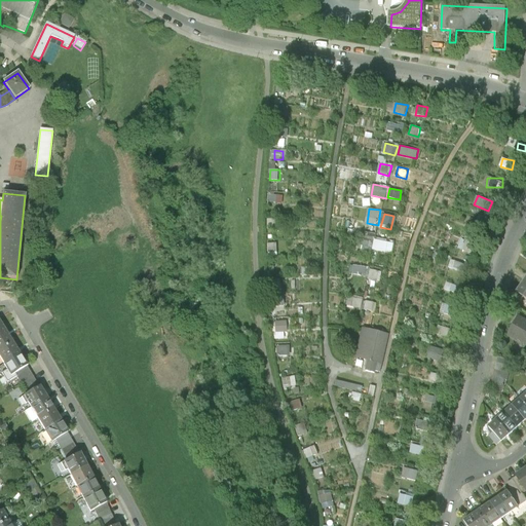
[(363,252),(372,254),(376,235),(367,233),(363,252)]
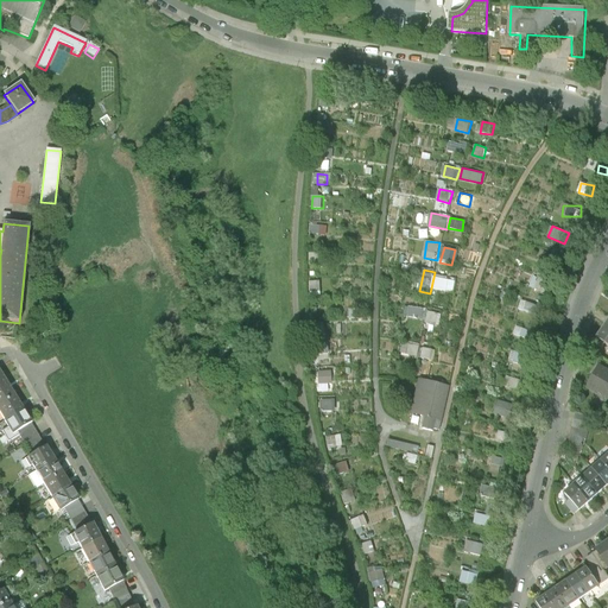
[(435,276),(432,289),(454,293),(456,282),(435,276)]
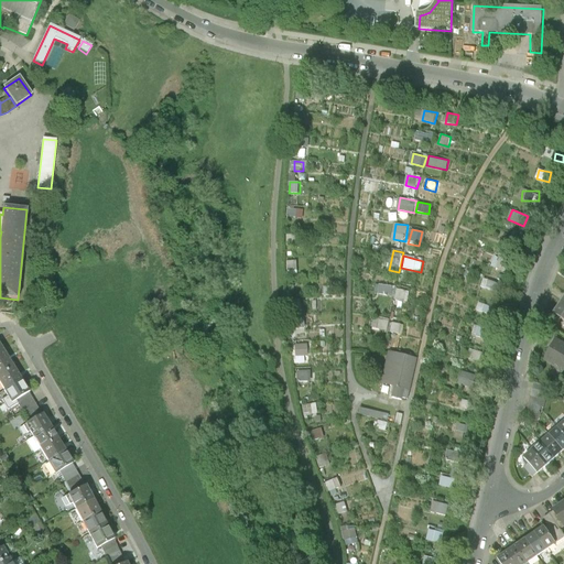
[(495,256),(492,266),(505,269),(507,260),(495,256)]
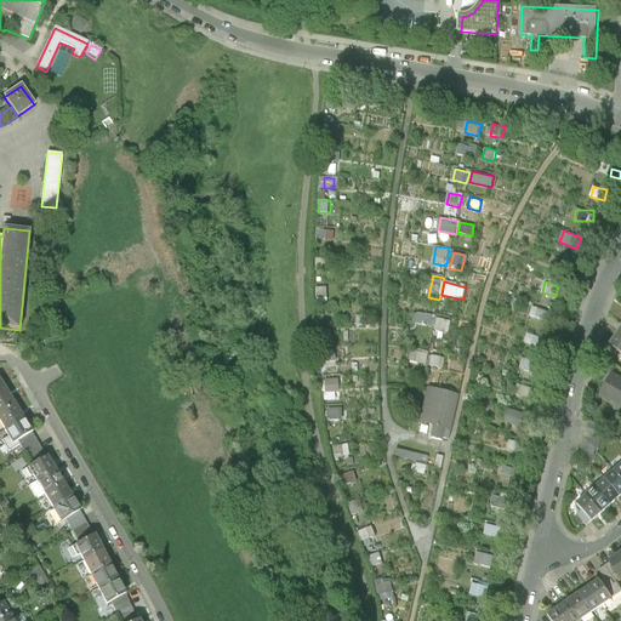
[(541,323),(541,322),(548,324),(552,312),(534,306),(529,319),(541,323)]
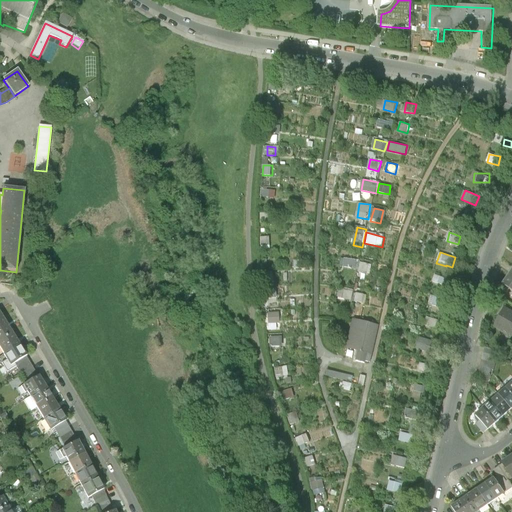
[(344,267),(358,270),(360,260),(346,258),(344,267)]
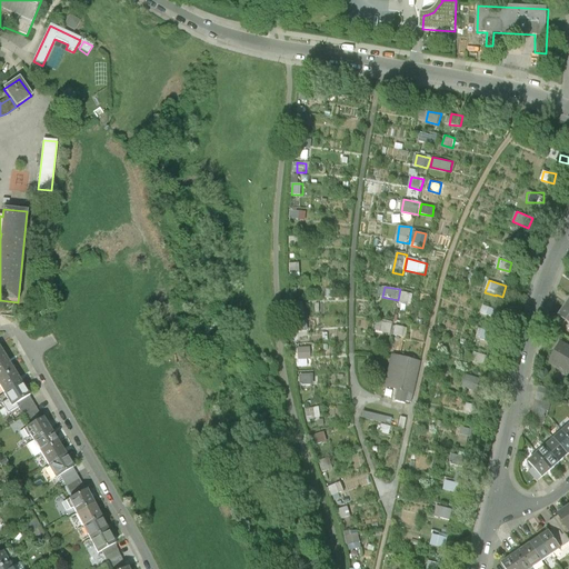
[(411,305),(415,293),(401,291),(399,301),(411,305)]
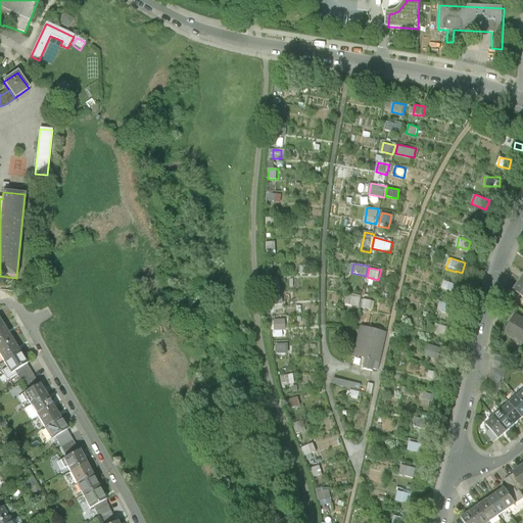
[(361,306),(362,297),(350,296),(349,304),(361,306)]
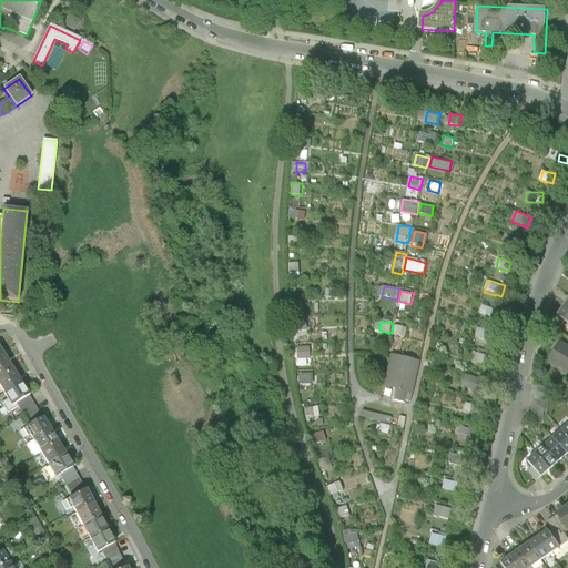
[(407,336),(407,326),(395,325),(395,335),(407,336)]
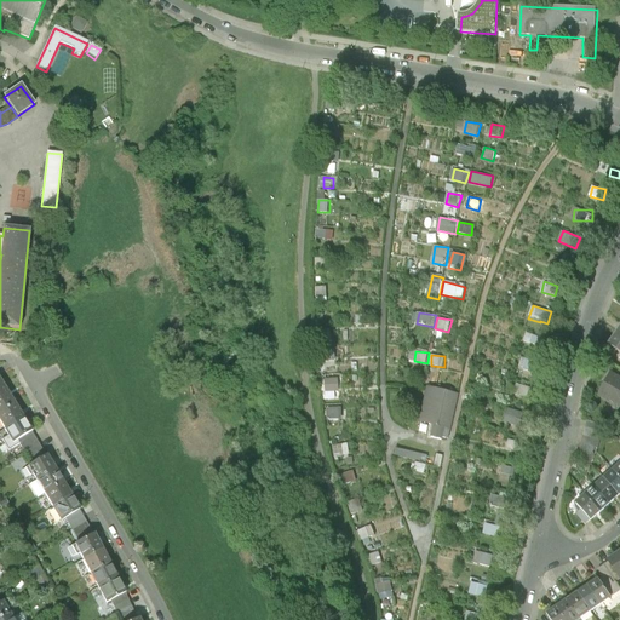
[(523,357),(520,372),(532,374),(534,360),(523,357)]
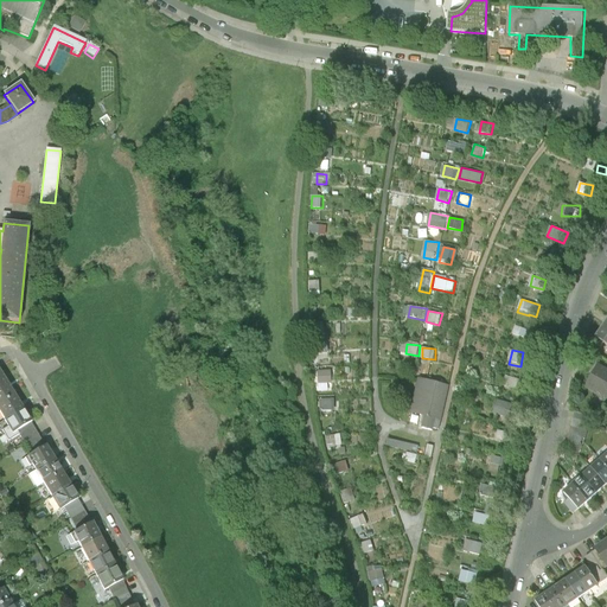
[(606,362),(605,360),(593,385),(606,393),(606,362)]
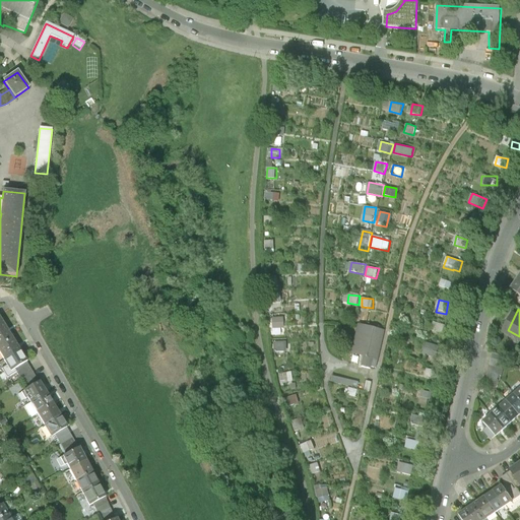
[(0,331),(12,324),(5,313),(0,316),(0,331)]
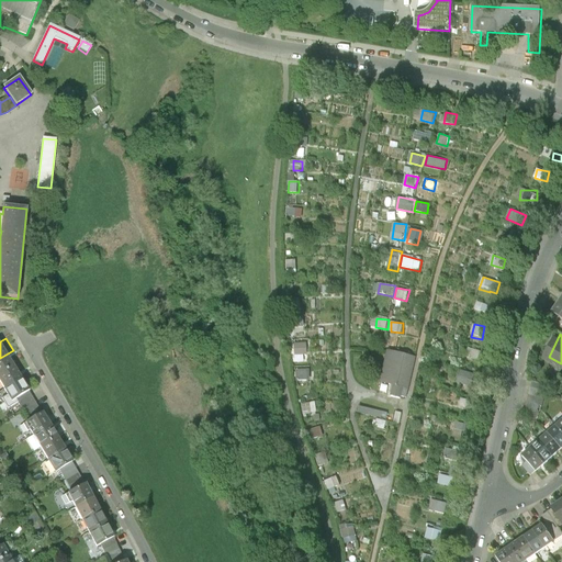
[(296,362),(307,361),(307,343),(295,343),(296,362)]
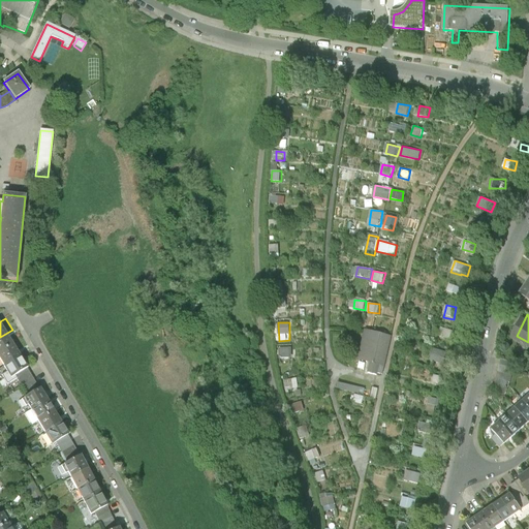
[(366,329),(360,360),(368,362),(366,371),(383,375),(392,334),(366,329)]
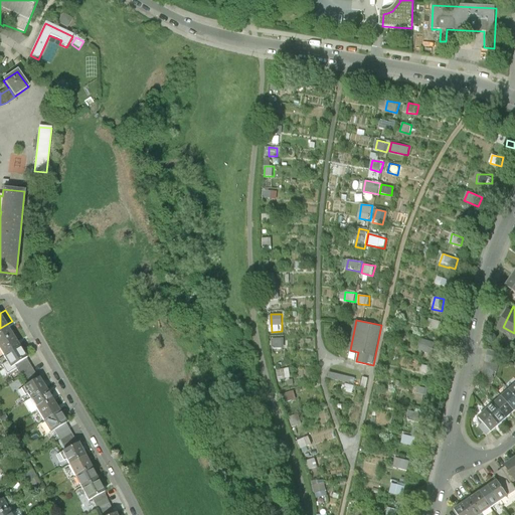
[(19,333),(12,321),(0,328),(0,335),(4,342),(19,333)]
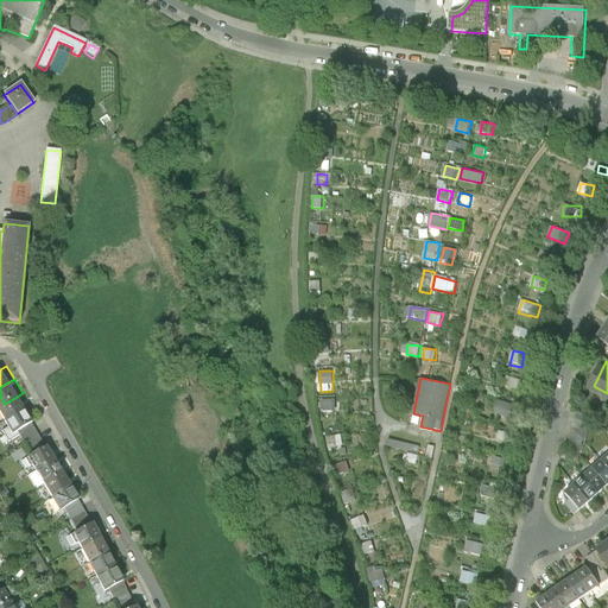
[(31,406),(23,393),(5,404),(13,417),(31,406)]
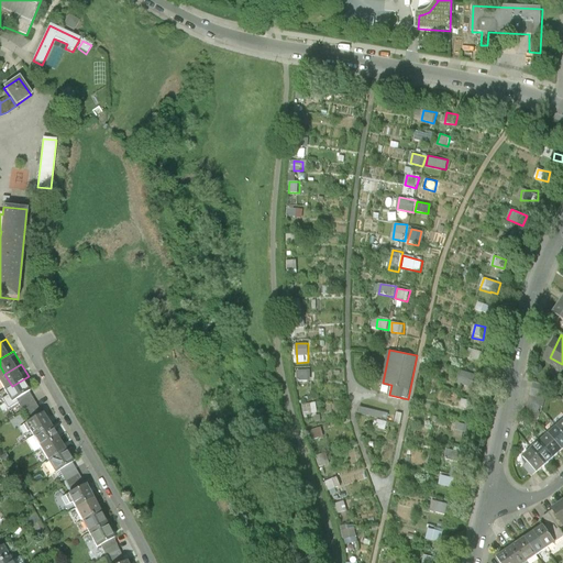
[(311,381),(311,370),(298,370),(298,381),(311,381)]
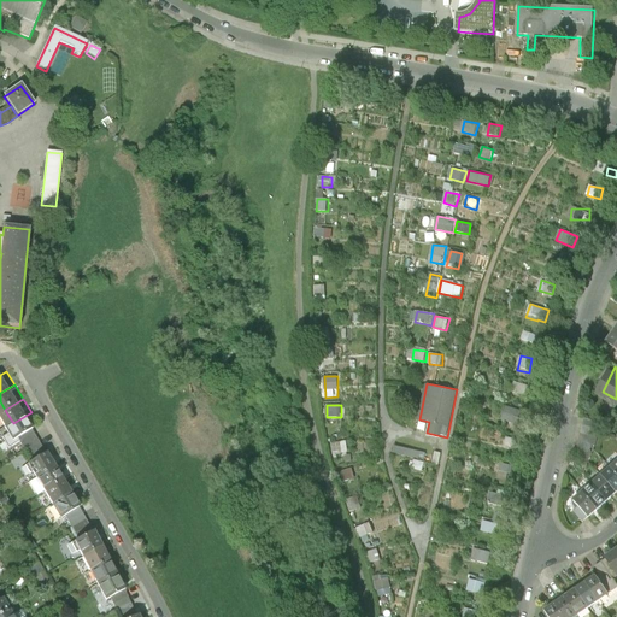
[(503,421),(522,425),(526,410),(507,405),(503,421)]
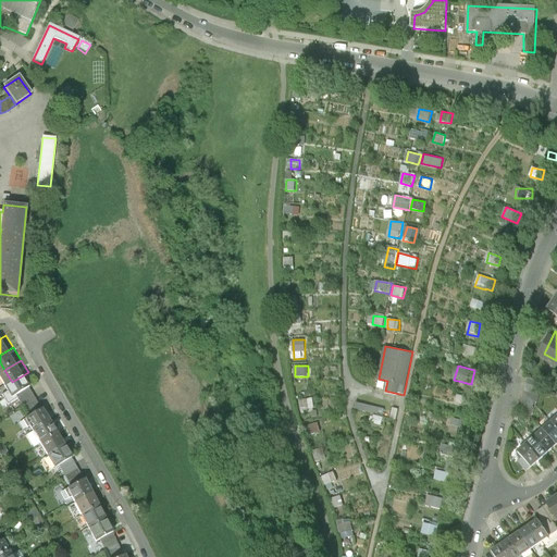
[(36,384),(28,372),(12,382),(20,394),(28,388),(36,384)]
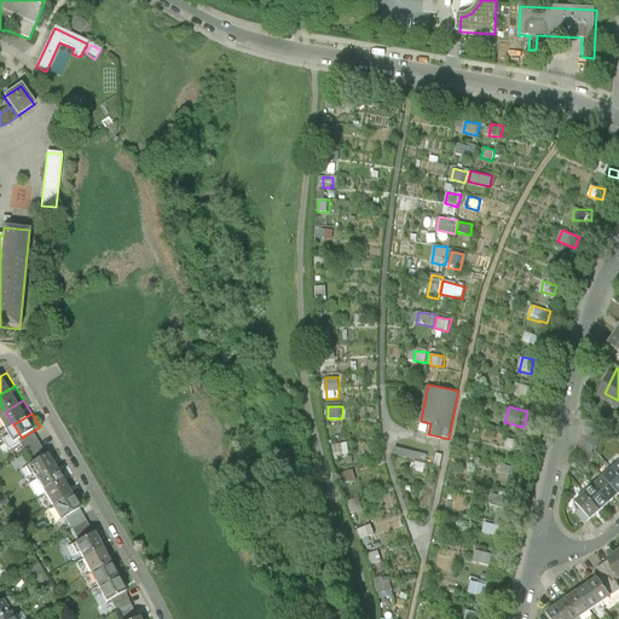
[(55,450),(40,427),(32,432),(46,456),(55,450)]
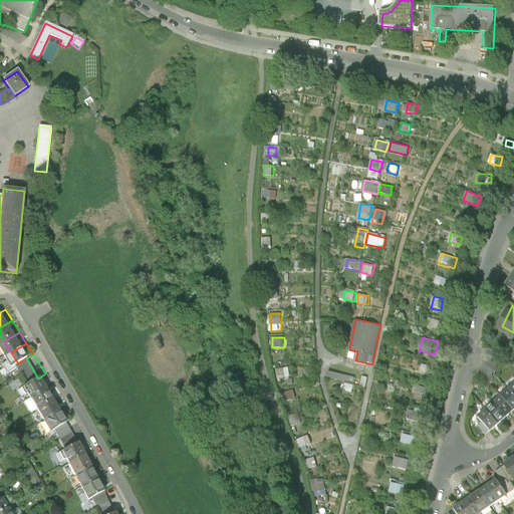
[(289,366),(276,369),(278,377),(290,375),(289,366)]
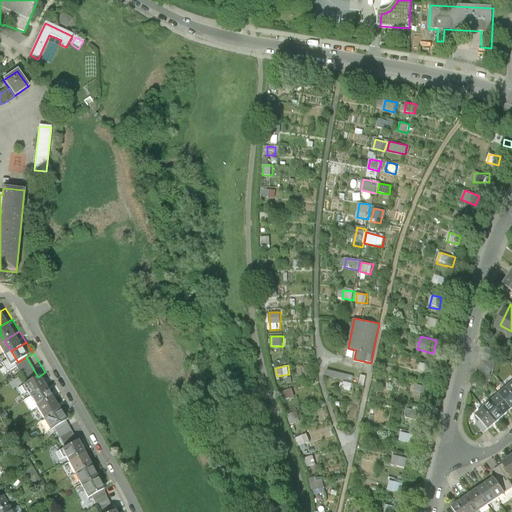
[(353,381),(355,375),(329,369),(327,376),(353,381)]
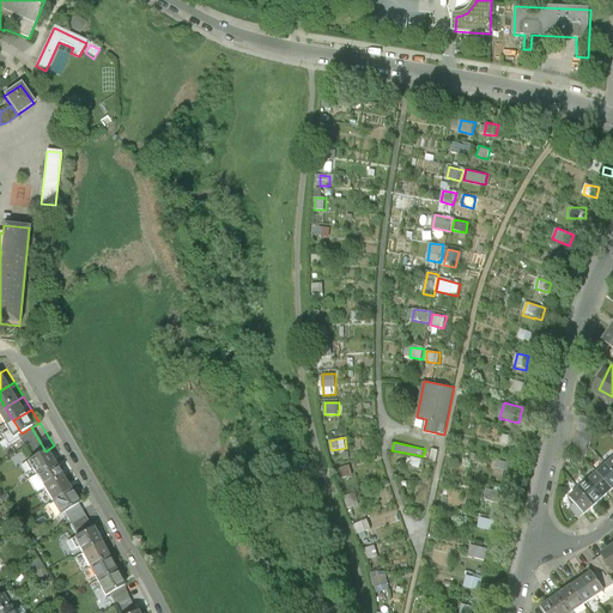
[(62,459),(54,445),(46,451),(36,457),(44,471),(62,459)]
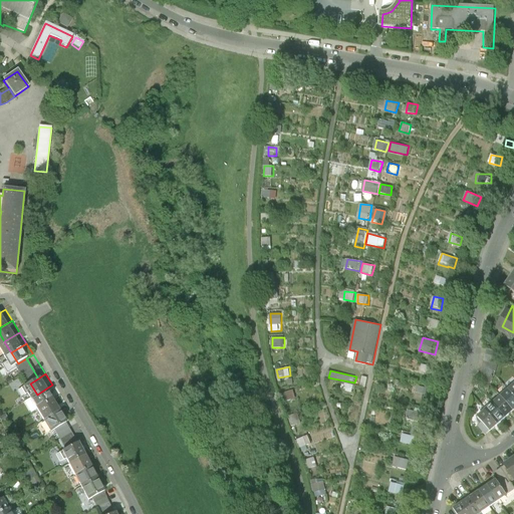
[(346,381),(343,390),(352,393),(354,384),(346,381)]
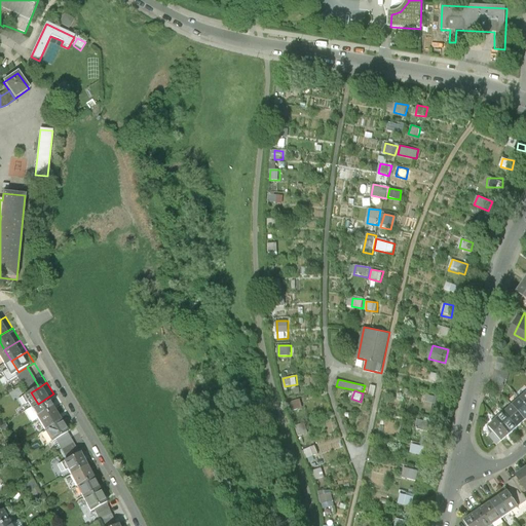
[(61,405),(53,393),(38,404),(45,415),(61,405)]
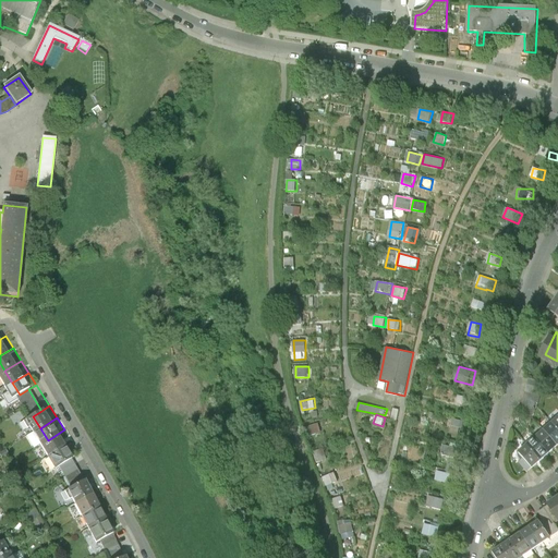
[(452,419),(451,433),(461,434),(462,419),(452,419)]
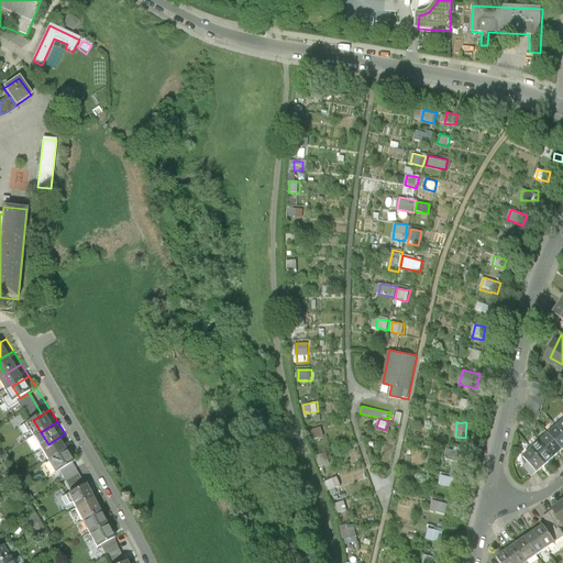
[(321,427),(309,431),(311,438),(318,437),(317,433),(322,431),(321,427)]
